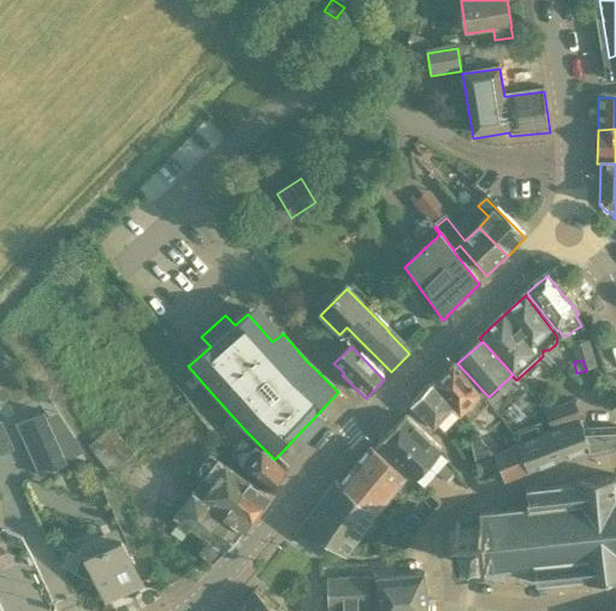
[(433,384),(454,410),(458,404),(465,409),(479,395),(454,365),(433,384)]
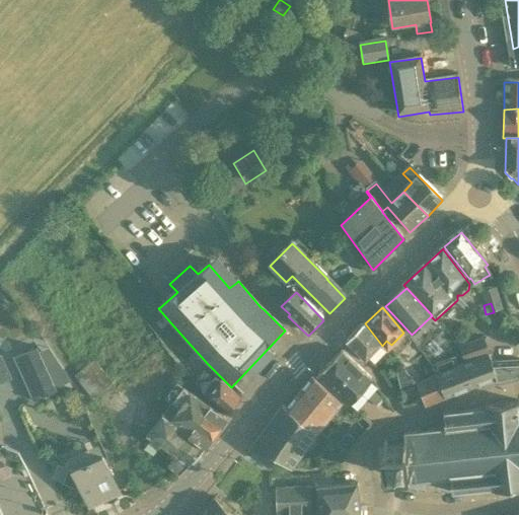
[(365,362),(382,346),(365,323),(346,343),(365,362)]
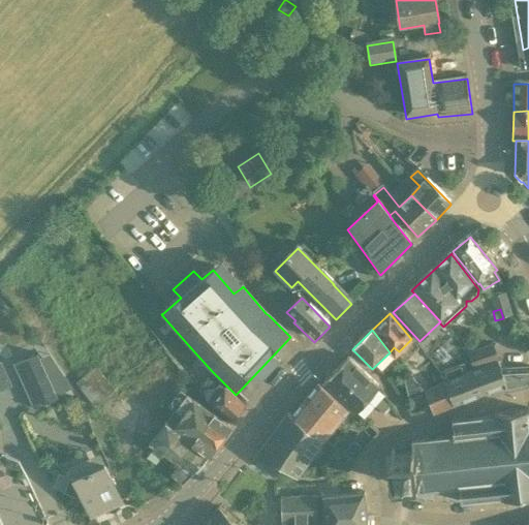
[(472,372),(496,364),(491,348),(463,359),(472,372)]
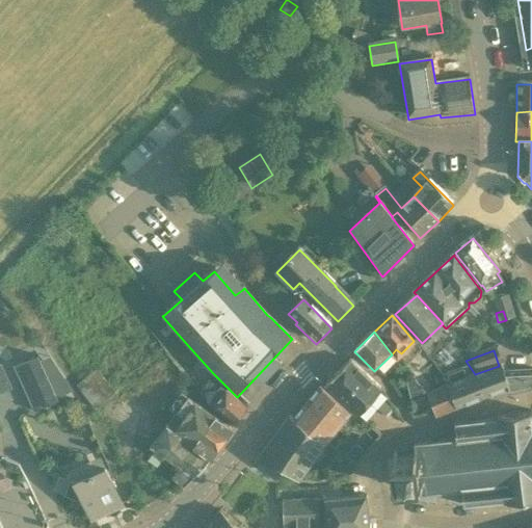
[(31,381),(22,386),(33,414),(57,403),(37,359),(24,365),(31,381)]
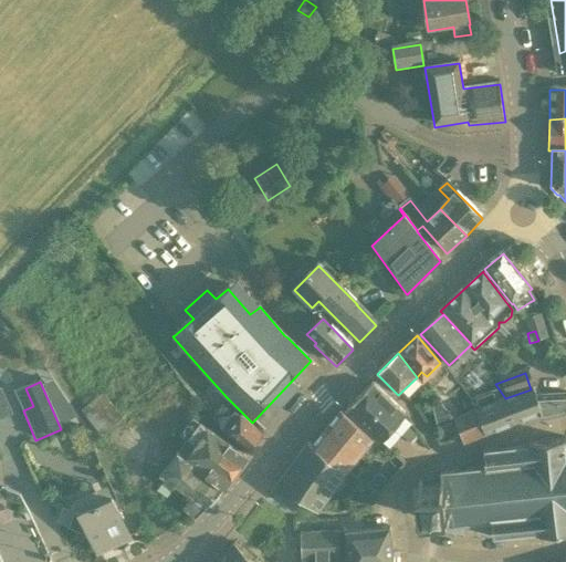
[(370,385),(346,413),(378,441),(402,416),(370,385)]
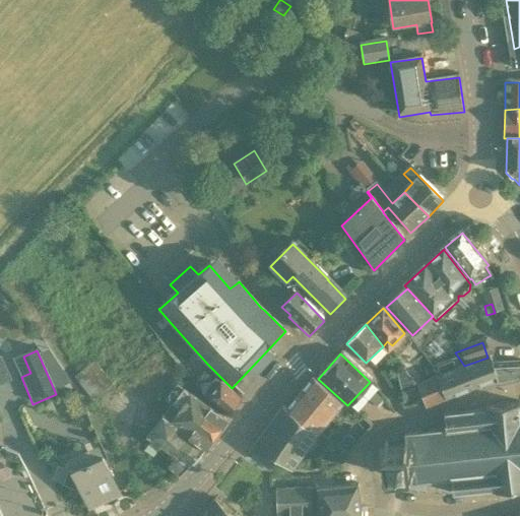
[(437,380),(435,381),(444,402),(482,386),(498,381),(500,388),(519,382),(519,365),(493,366),(491,359),(459,371),(455,362),(433,370),(437,380)]
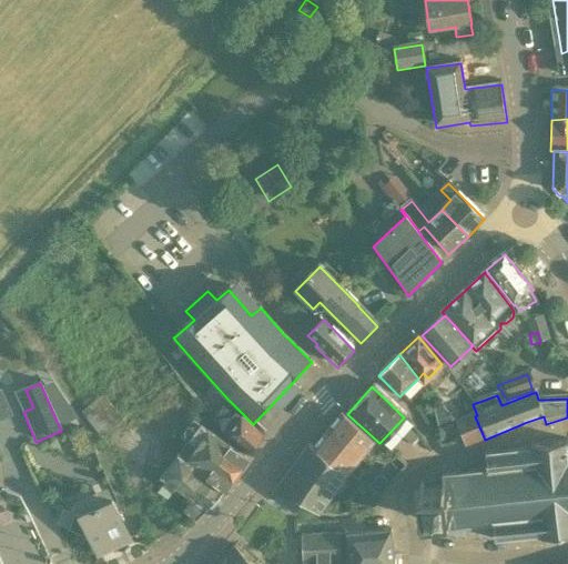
[(2,394),(0,394),(0,421),(12,416),(2,394)]
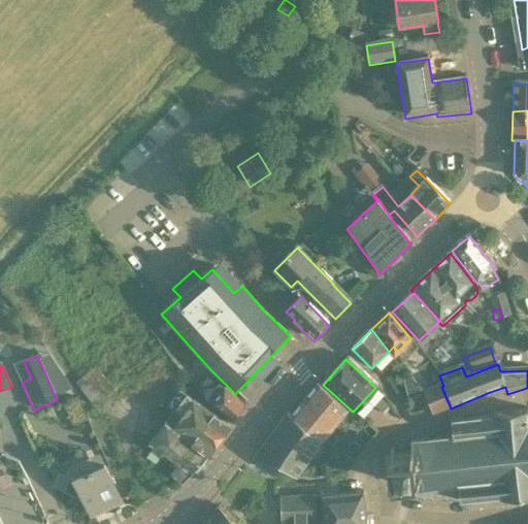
[(411,380),(402,382),(407,402),(423,398),(422,395),(423,394),(411,380)]
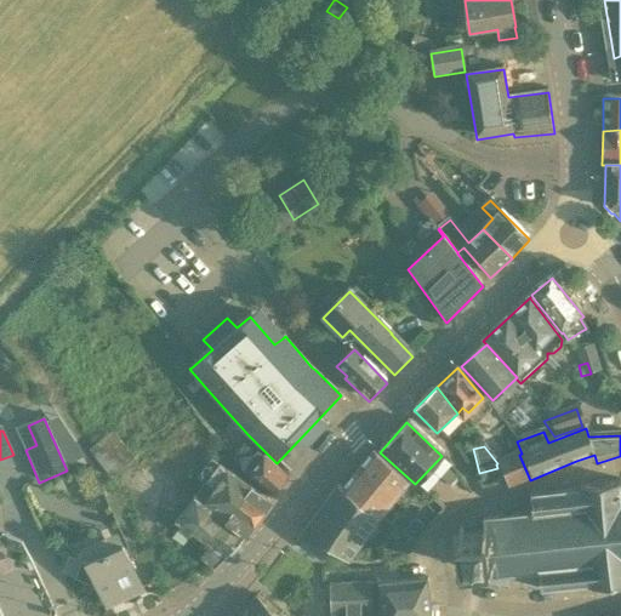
[(203,555),(234,524),(163,452),(144,469),(126,451),(101,477),(121,496),(115,501),(182,569),(199,553),(203,555)]
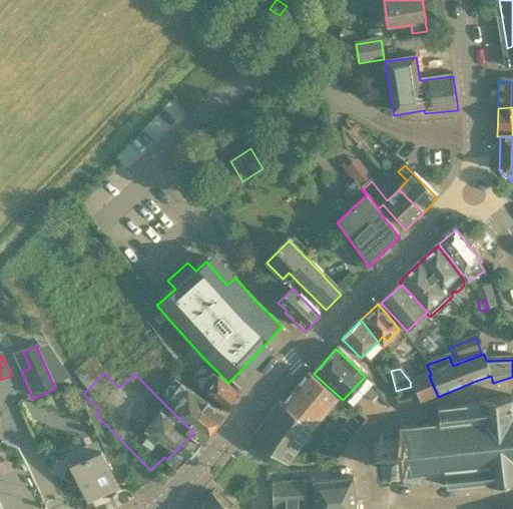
[(224,411),(236,396),(217,379),(212,375),(200,389),(224,411)]
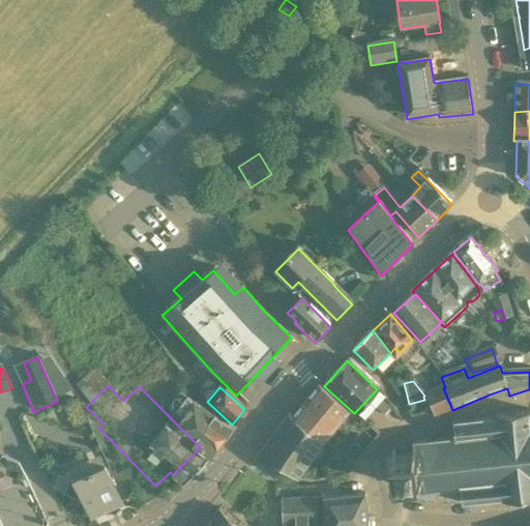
[(291,419),(323,443),(349,413),(319,387),(291,419)]
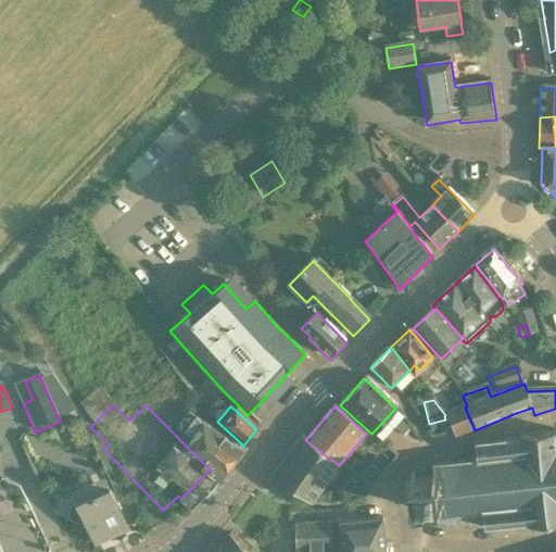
[(445,419),(454,439),(475,430),(465,408),(445,415),(444,416),(445,419)]
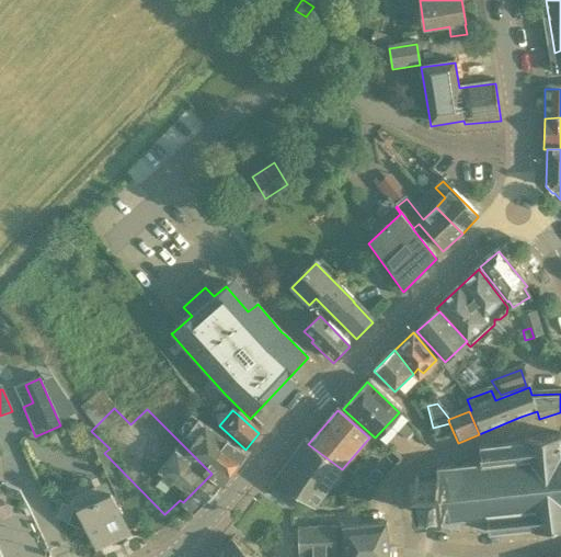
[(524,442),(525,445),(482,450),(484,466),(469,467),(469,466),(466,466),(466,468),(458,469),(458,467),(456,467),(456,468),(442,470),(441,468),(437,469),(438,478),(437,478),(437,484),(422,485),(421,480),(416,480),(416,485),(411,486),(411,490),(416,490),(419,507),(412,508),(413,513),(419,512),(420,518),(425,516),(424,512),(442,511),(442,514),(444,514),(445,525),(447,525),(447,524),(460,522),(461,524),(465,524),(465,522),(471,522),(471,523),(474,522),(474,521),(488,520),(489,534),(534,529),(534,533),(536,532),(536,535),(539,535),(538,532),(547,532),(547,533),(559,532),(559,531),(560,530),(560,436),(559,436),(560,439),(551,440),(551,438),(538,439),(539,441),(529,442),(528,440),(526,440),(526,442),(524,442)]
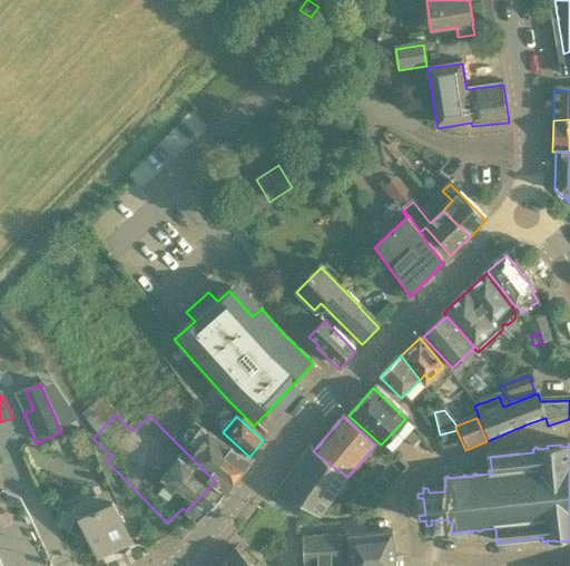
[(350,478),(347,477),(313,451),(310,448),(274,496),(296,511),(304,501),(321,514),(350,478)]
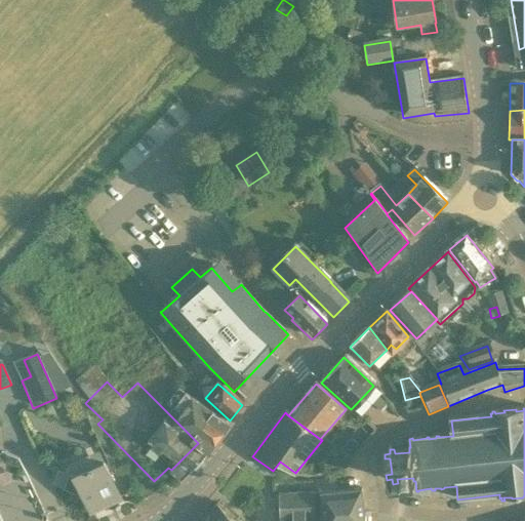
[(91,514),(121,501),(105,466),(91,471),(88,470),(87,473),(75,479),(70,477),(64,492),(84,499),(91,514)]
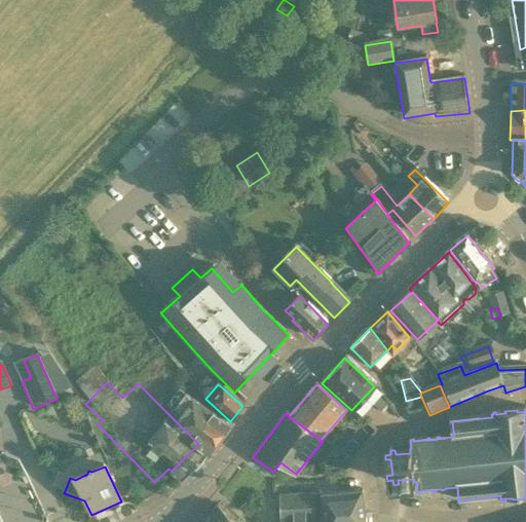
[(365,521),(363,492),(322,497),(324,521),(365,521)]
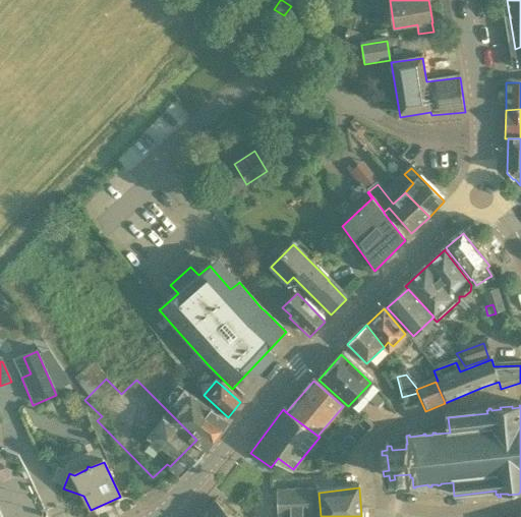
[(321,516),(319,493),(278,493),(278,516),(321,516)]
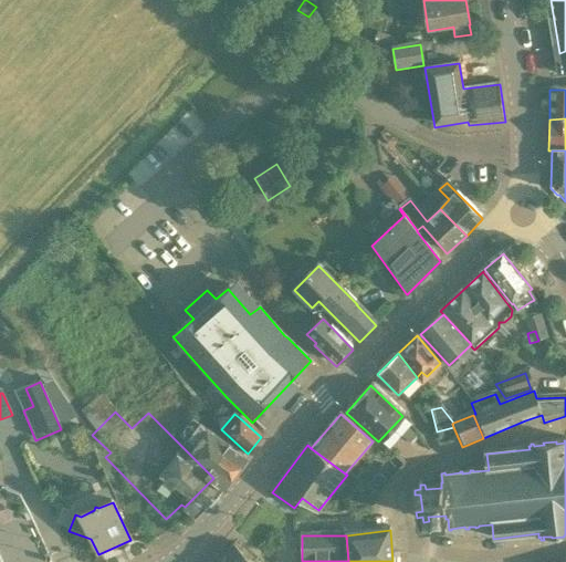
[(252,561),(234,545),(221,561),(252,561)]
